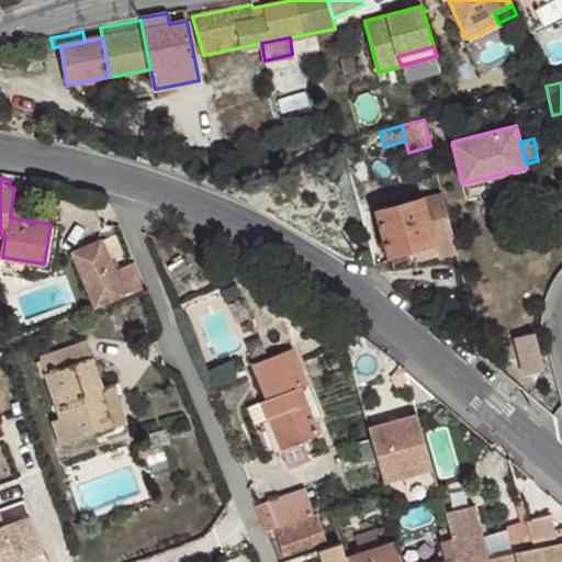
[(378,211),(391,256),(437,244),(436,242),(452,236),(442,193),(378,211)]
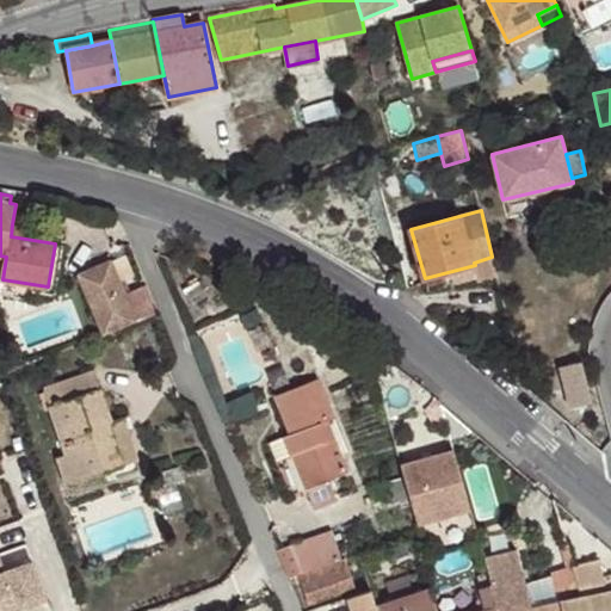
[(78,275),(103,334),(136,320),(110,260),(78,275)]
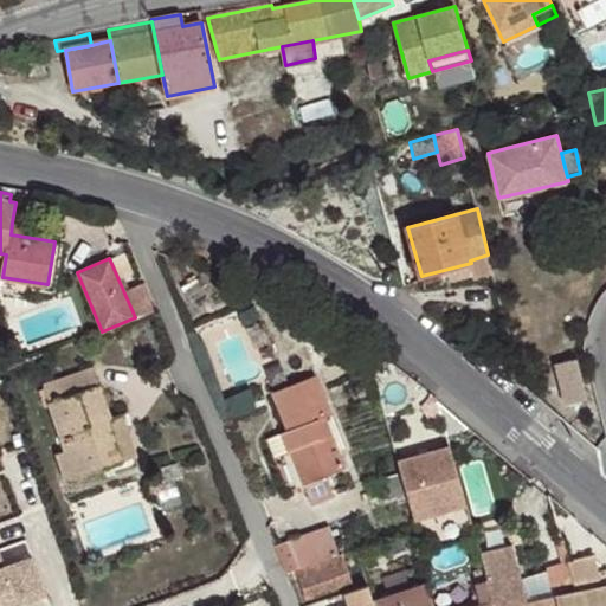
[(57,455),(66,481),(123,462),(108,419),(111,418),(94,368),(44,385),(45,388),(39,391),(45,407),(51,405),(66,451),(57,455)]
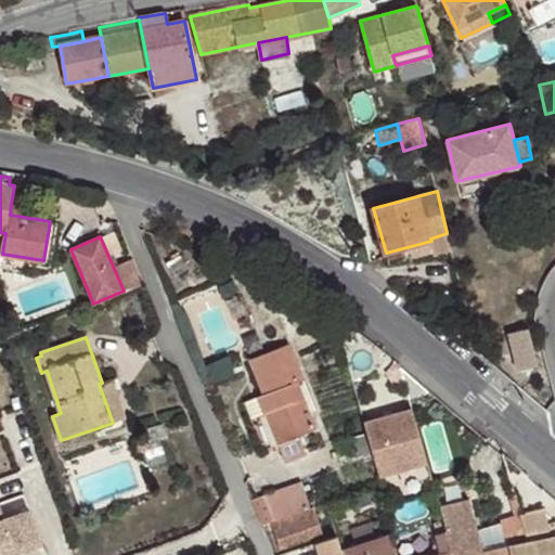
[(288,344),(250,360),(265,395),(257,398),(265,413),(267,413),(286,462),(306,454),(298,436),(315,428),(304,398),(298,400),(293,385),(297,382),(304,379),(288,344)]
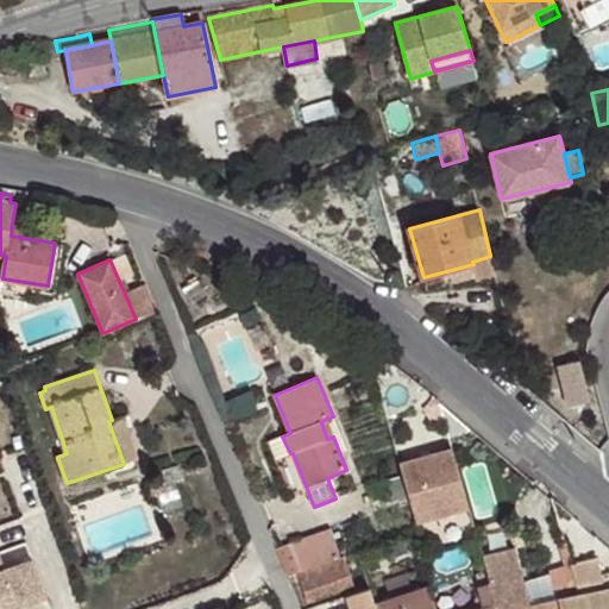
[(108,421),(124,464),(137,459),(124,416),(112,420),(108,421)]
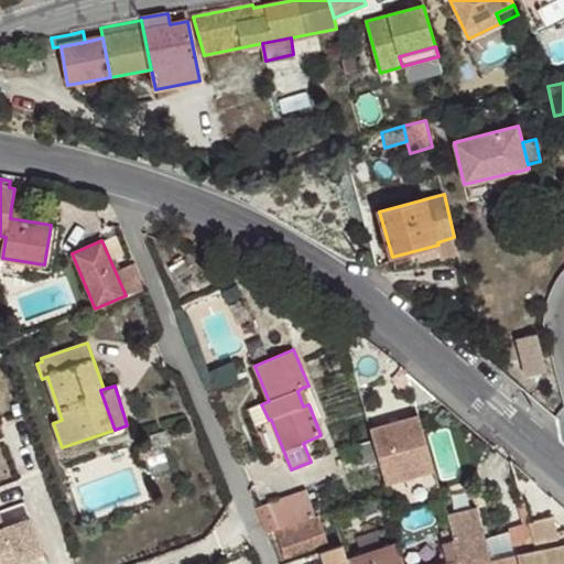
[(302,388),(297,391),(303,407),(308,404),(302,388)]
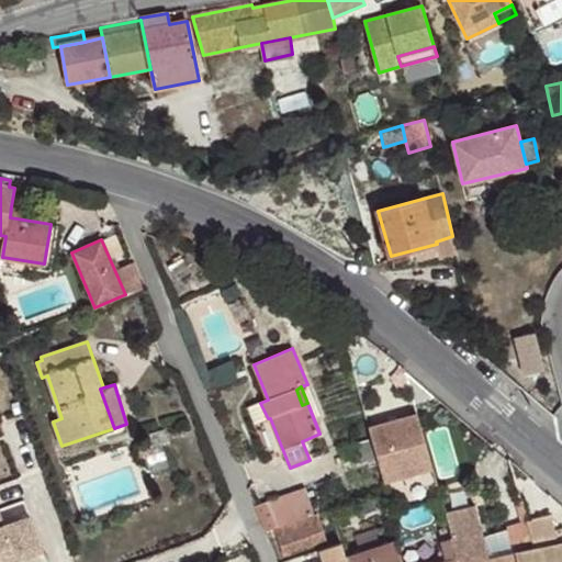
[(256,424),(268,418),(260,403),(249,407),(256,424)]
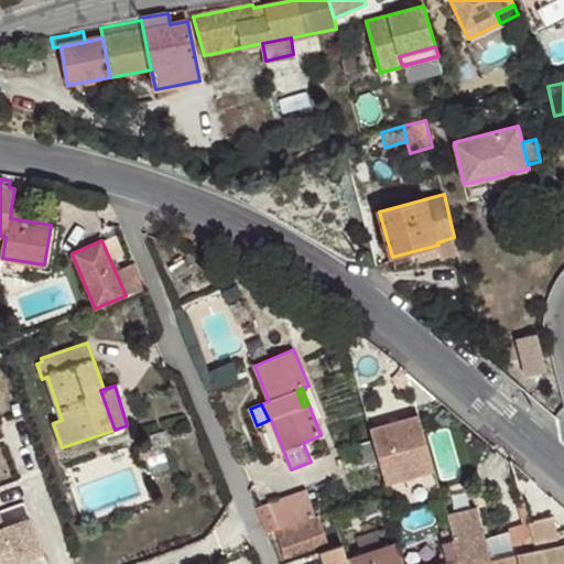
[(384,488),(435,473),(420,418),(369,432),(384,488)]
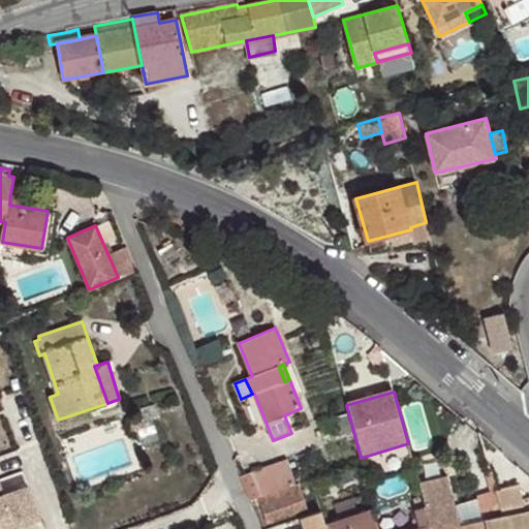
[(286,460),(240,476),(250,500),(261,496),(297,484),(286,460)]
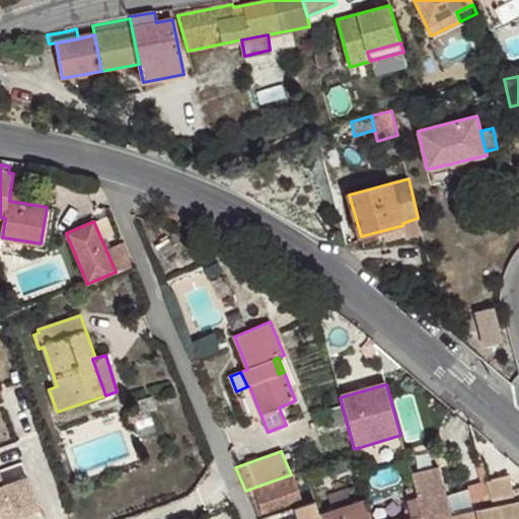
[(0,518),(33,518),(19,466),(0,470),(0,518)]
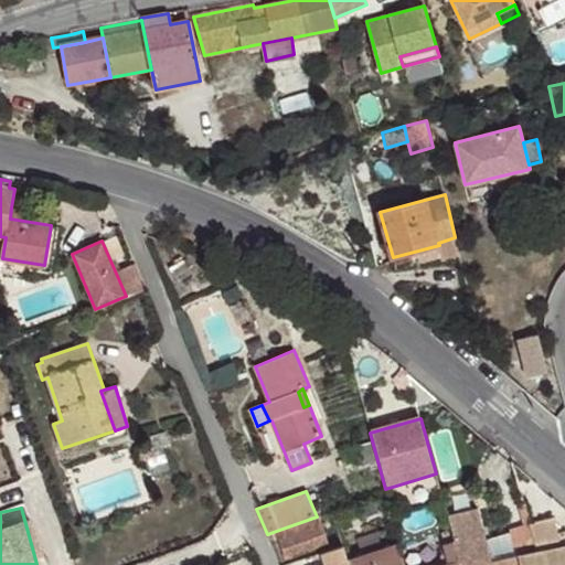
[(456,542),(461,564),(491,564),(491,562),(479,511),(449,519),(456,542)]
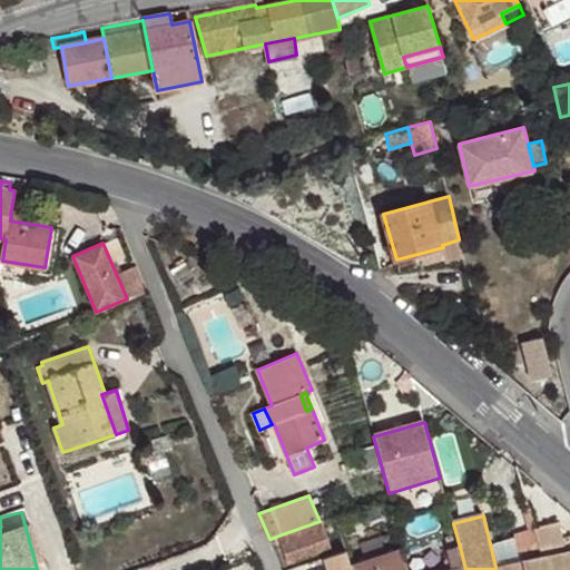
[(536,530),(542,556),(522,560),(495,567),(495,569),(569,569),(569,537),(562,539),(559,522),(536,530)]
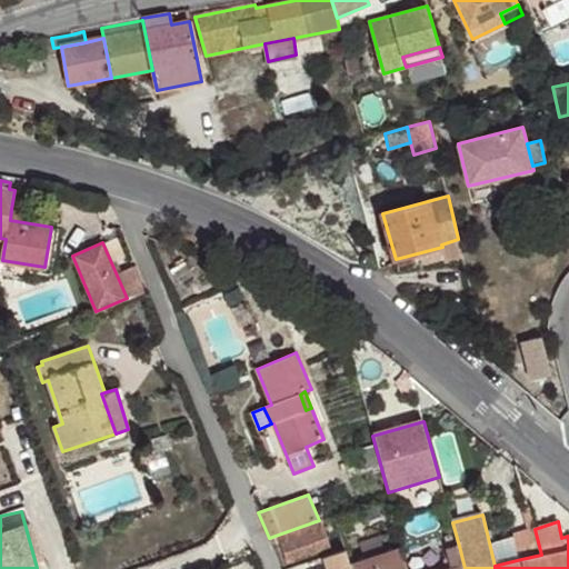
[(279,538),(287,561),(330,547),(321,522),(279,538)]
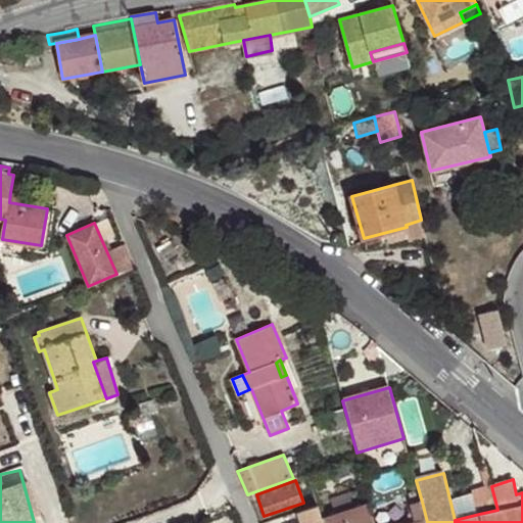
[(472,491),(479,514),(497,510),(491,486),(472,491)]
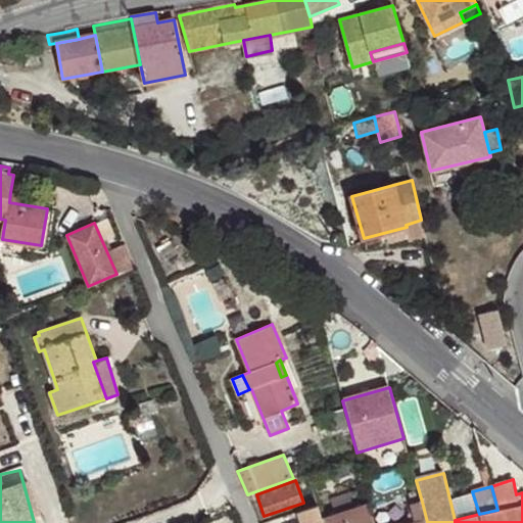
[(427,522),(422,502),(411,504),(415,522),(414,522),(427,522)]
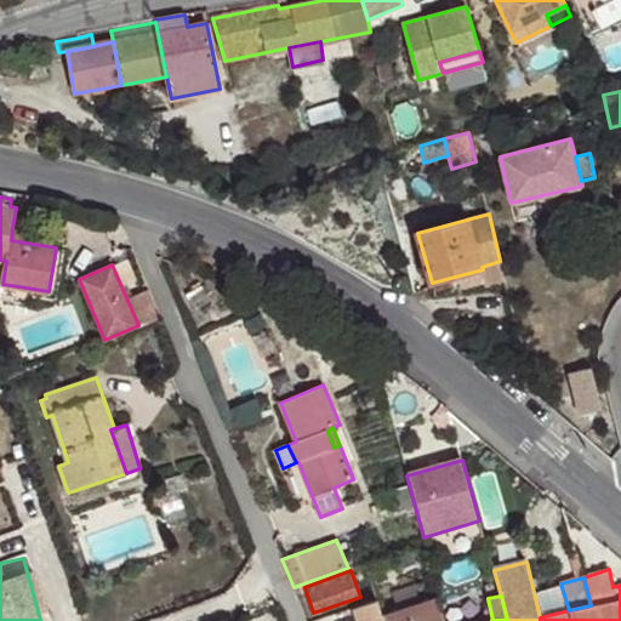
[(444,620),(438,598),(383,615),(385,620),(444,620)]
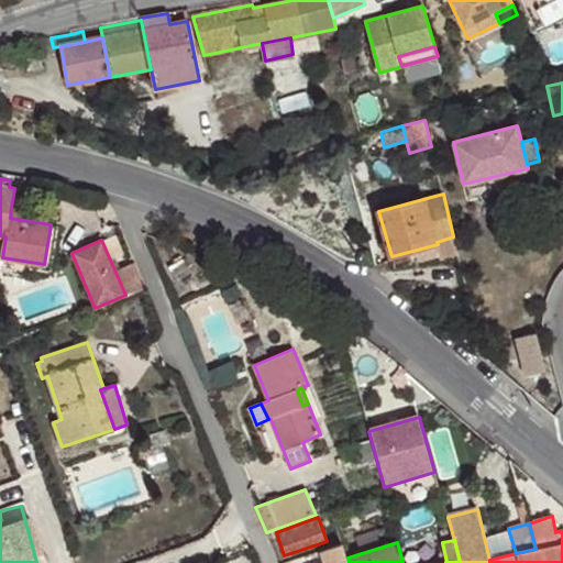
[(349,562),(348,558),(343,544),(321,551),(326,562),(349,562)]
